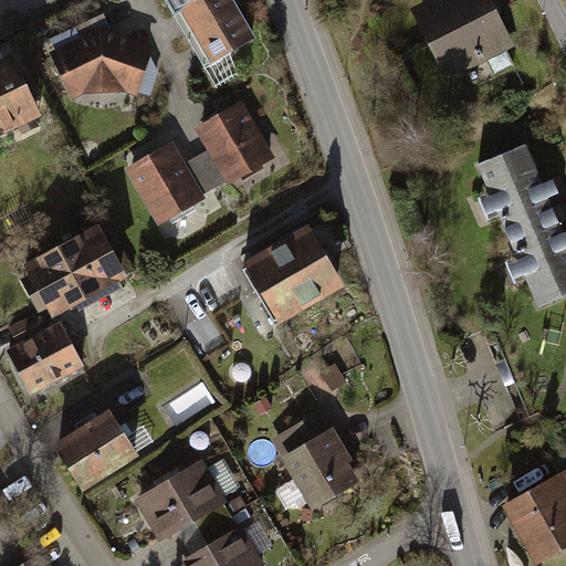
[(234,0),(171,0),(209,69),(258,42),(234,0)]
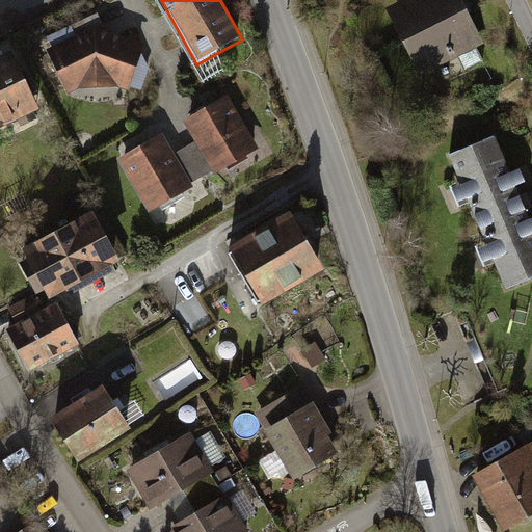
[(404,0),(388,8),(421,76),(486,45),(466,3),(463,0),(404,0)]
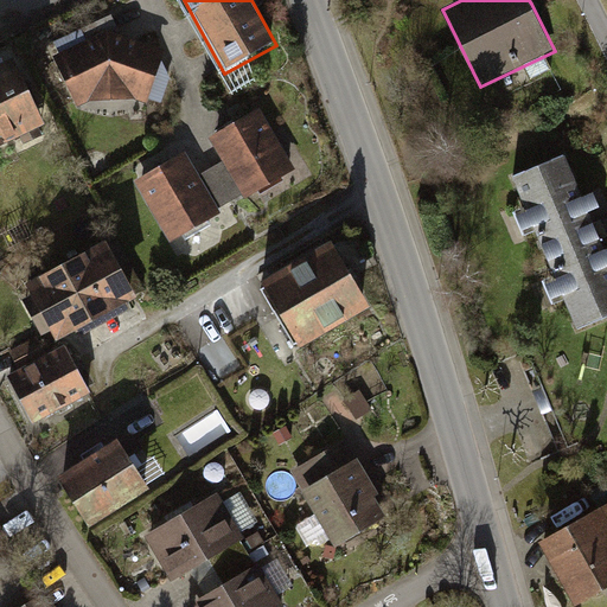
[(115,30),(53,58),(76,108),(94,100),(134,98),(151,106),(172,51),(115,30)]
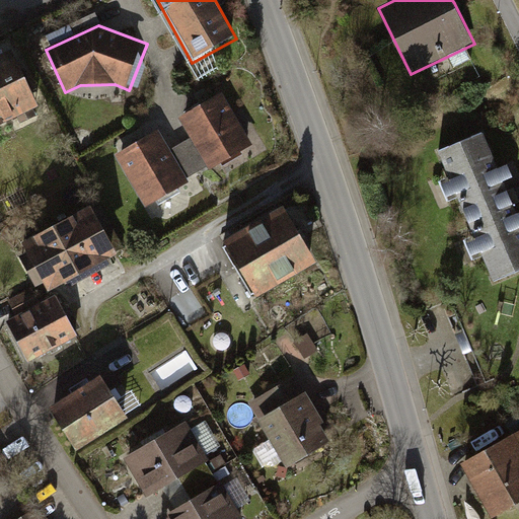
[(12,54),(0,59),(0,131),(40,113),(12,54)]
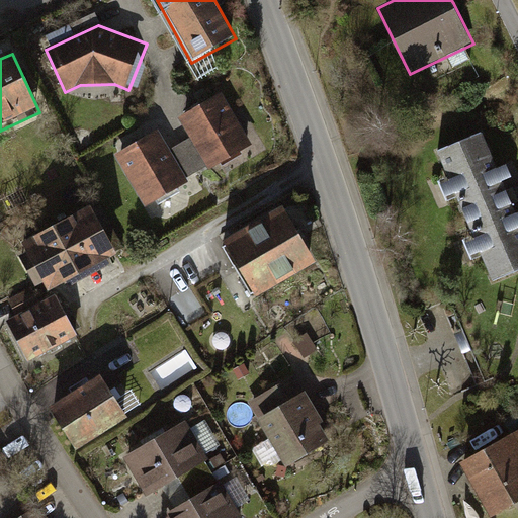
[(223,91),(179,117),(190,138),(206,165),(209,169),(253,144),(223,91)]
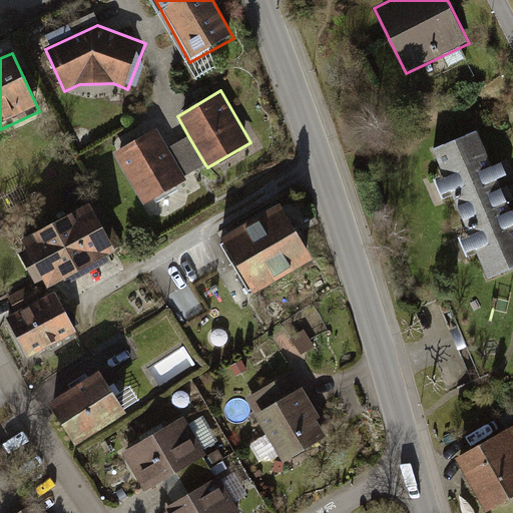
[(186,180),(184,176),(168,148),(156,128),(114,152),(144,204),(186,180)]
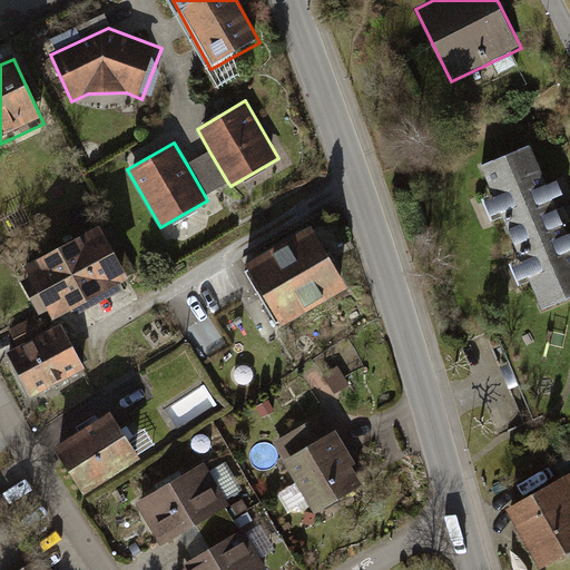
[(533,144),(480,166),(493,200),(484,205),(491,220),(505,215),(526,265),(514,269),(520,285),(531,281),(543,313),(569,302),(569,237),(569,238),(557,206),(568,202),(560,182),(551,185),(533,144)]
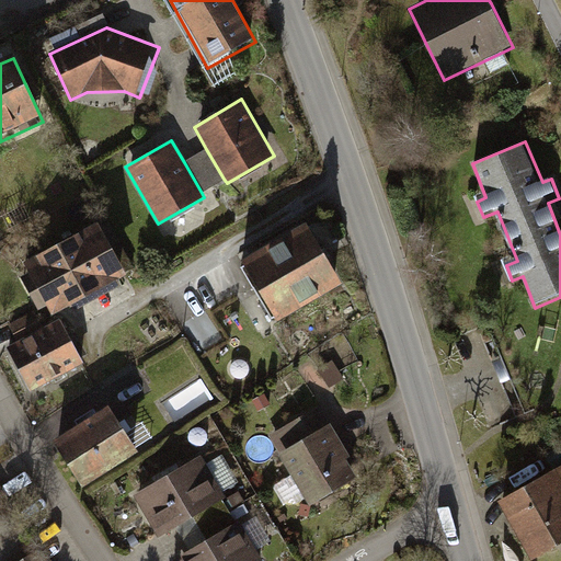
[(224,179),(206,149),(184,162),(202,193),(224,179)]
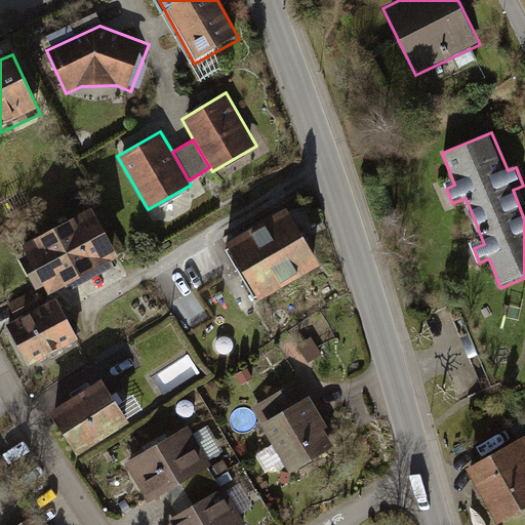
[(130,278),(93,208),(13,249),(41,304),(70,289),(78,305),(130,278)]
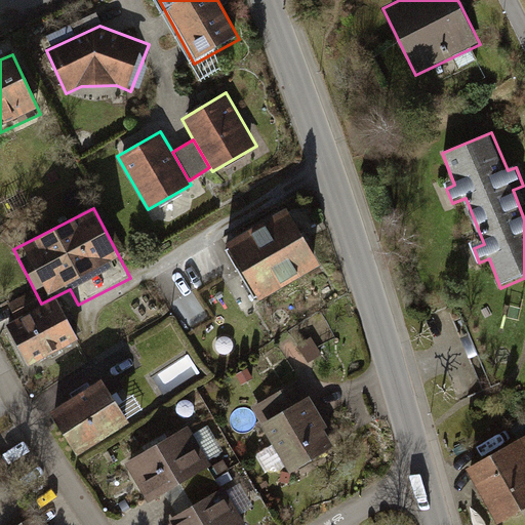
[(288,214),(226,248),(256,305),(319,271),(288,214)]
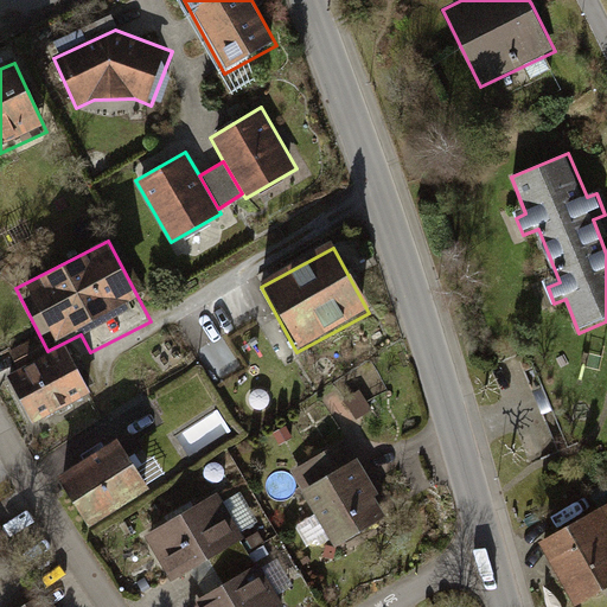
[(69,346),(13,376),(38,423),(94,395),(69,346)]
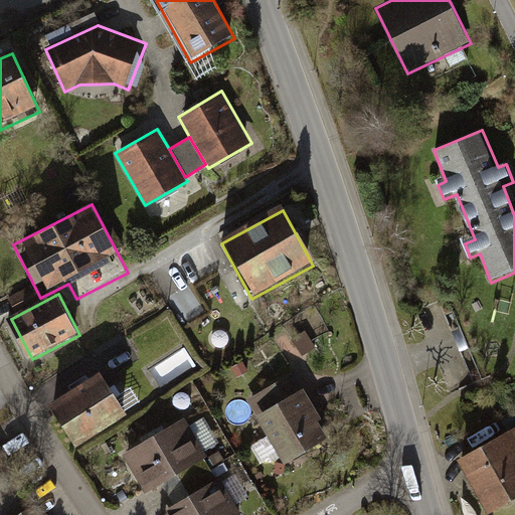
[(296,371),(249,397),(287,463),(333,437),(296,371)]
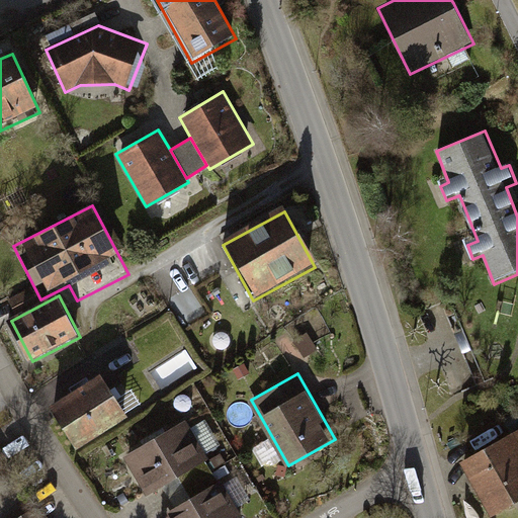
[(102,374),(50,405),(76,450),(130,420),(102,374)]
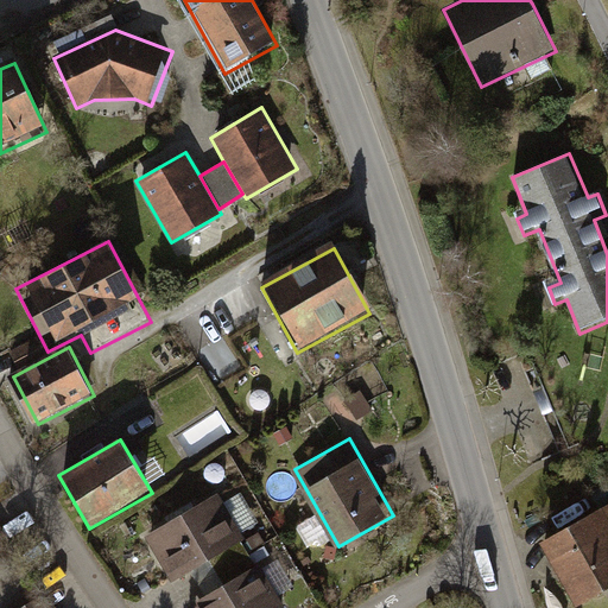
[(221,495),(147,534),(173,583),(247,544),(221,495)]
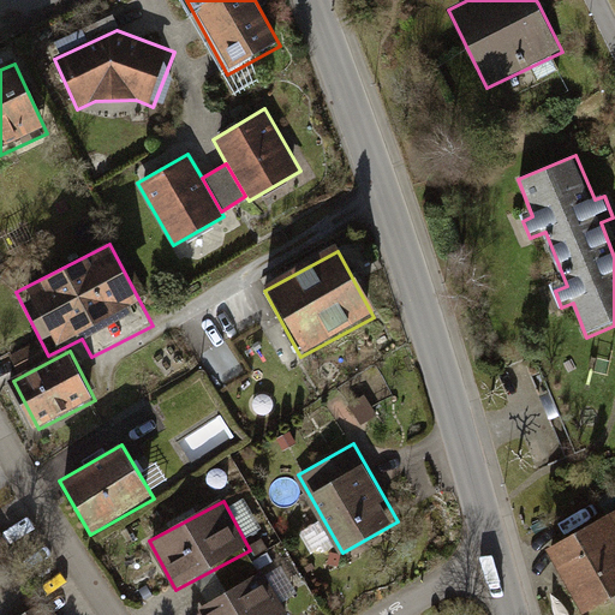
[(614,513),(550,548),(583,611),(614,593),(614,513)]
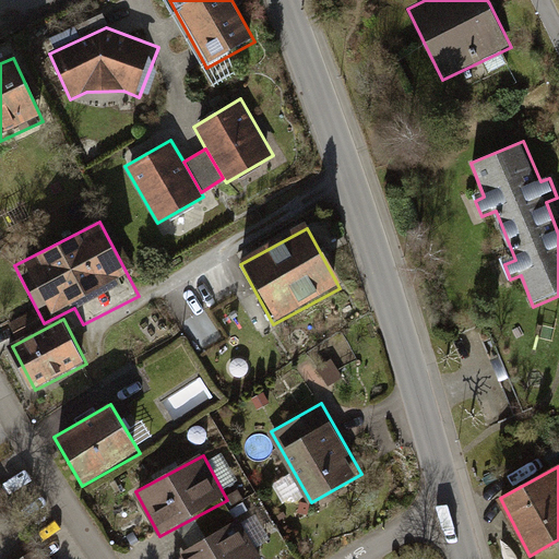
[(0,490),(0,523),(14,515),(0,490)]
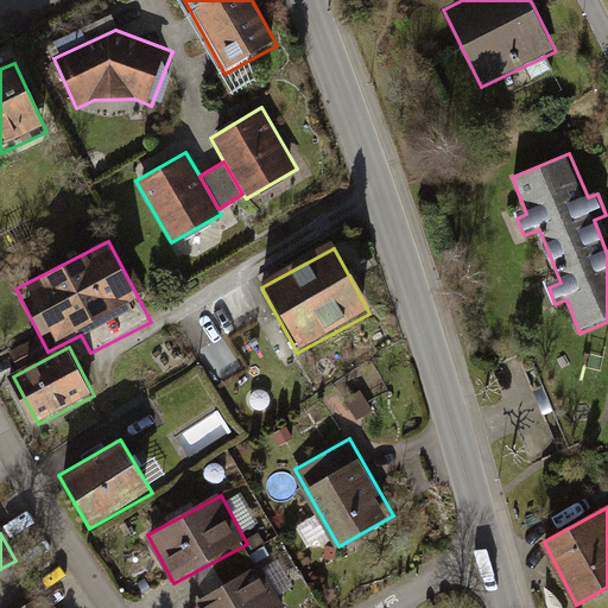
[(285,607),(260,563),(190,603),(191,607),(285,607)]
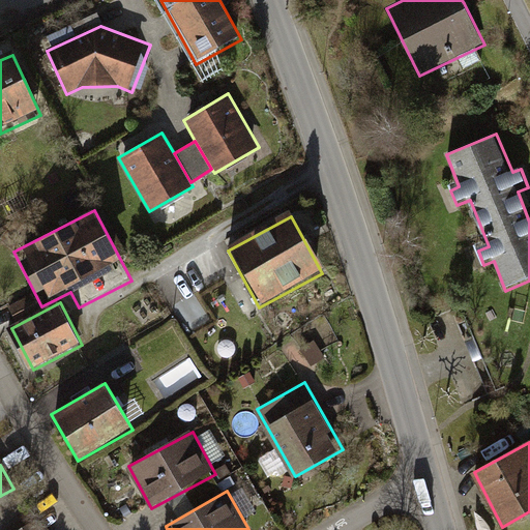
[(50,529),(39,513),(11,529),(50,529)]
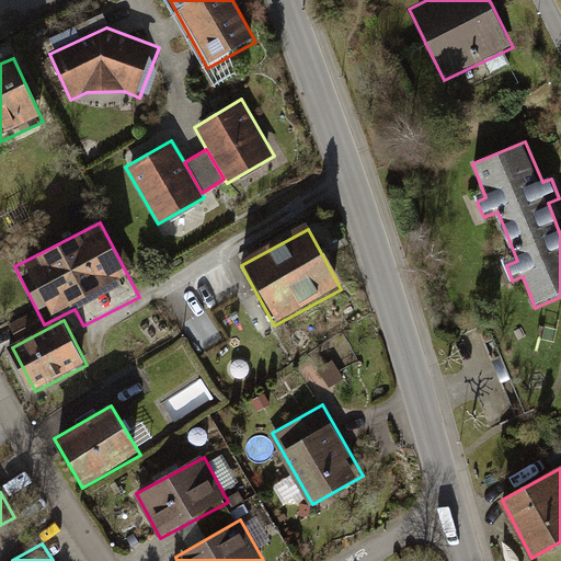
All buildings are outlined.
